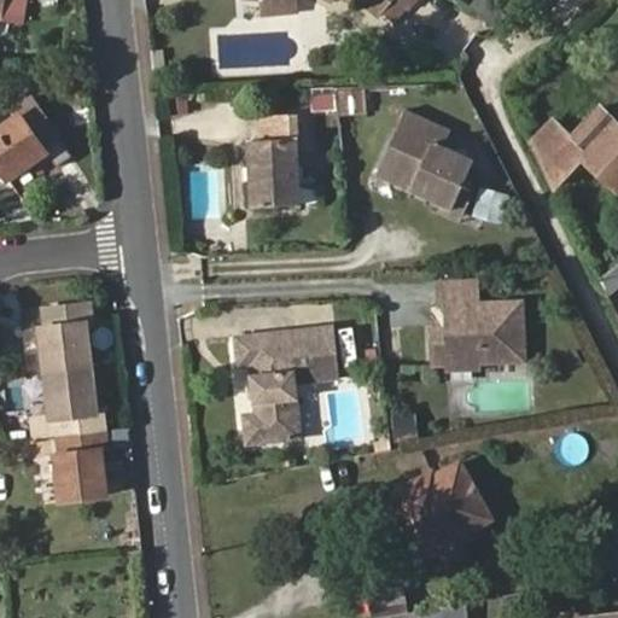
[(0,21),(17,25),(22,0),(3,0),(0,18),(0,21)]
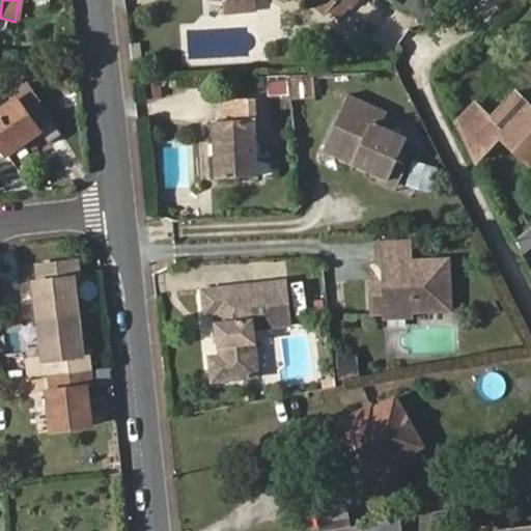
[(253,11),(252,0),(203,0),(204,15),(253,11)]
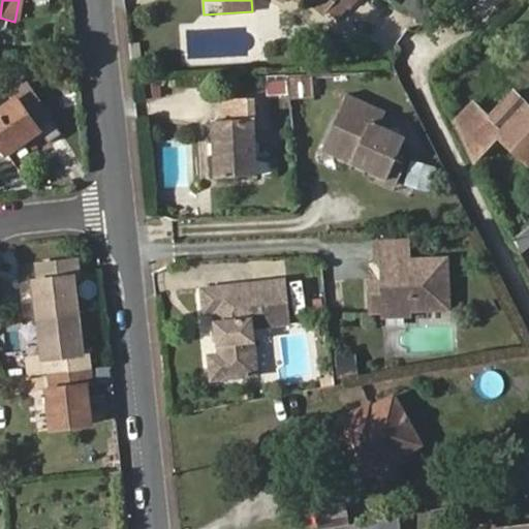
[(277,0),(284,3),(286,0),(292,0),(299,3),(300,0),(303,0),(320,16),(324,11),(334,0),(277,0)]
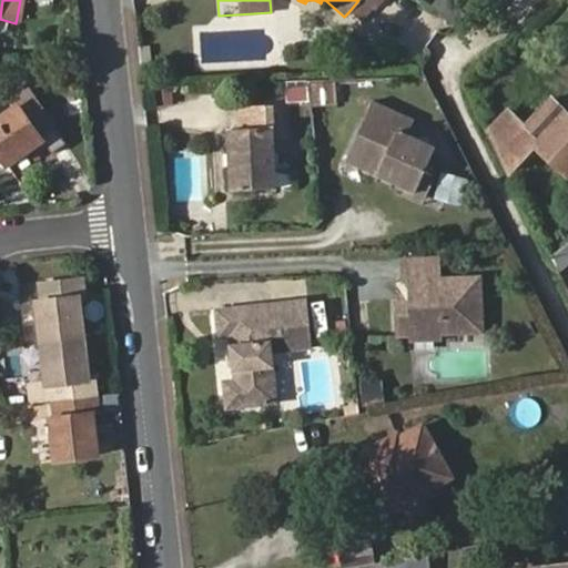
[(371,10),(378,0),(358,0),(348,12),(358,21),(369,9),(371,10)]
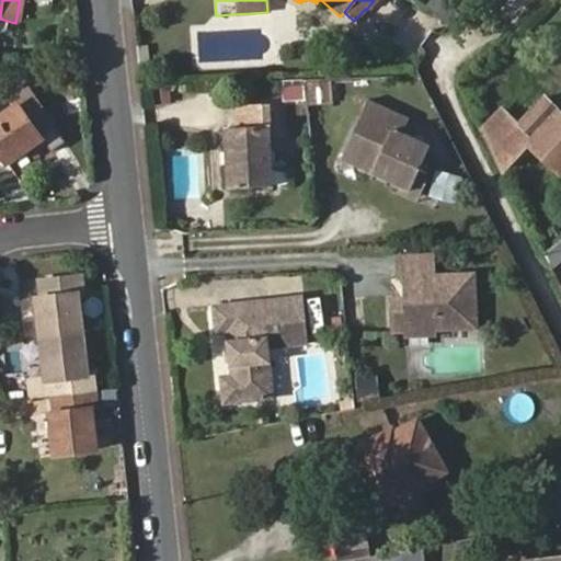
[(443,0),(428,0),(425,6),(448,26),(459,14),(443,0)]
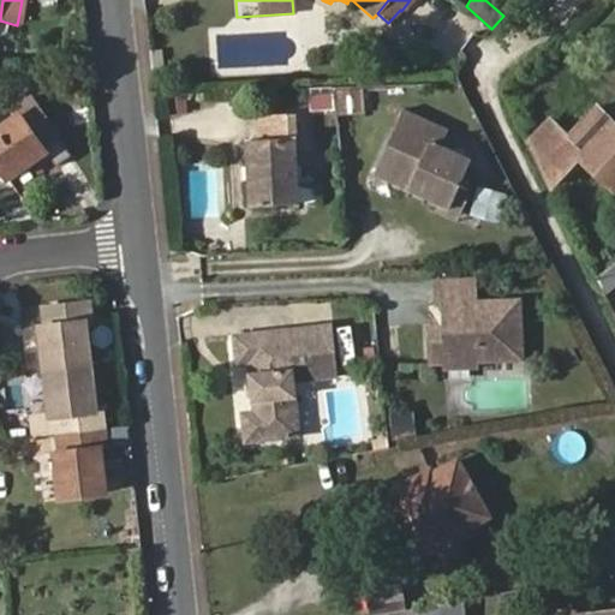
[(365,89),(339,87),(336,112),(363,114),(365,89)]
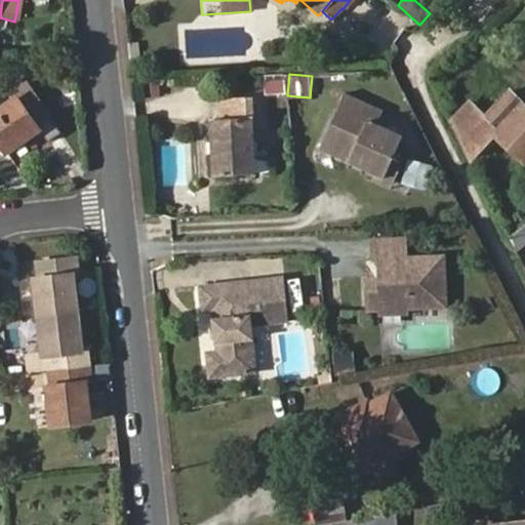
[(445,110),(450,120),(468,101),(486,113),(507,89),(494,78),(482,87),(474,80),(445,110)]
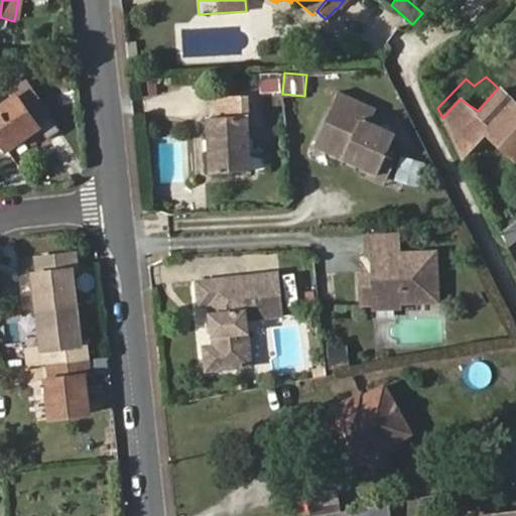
[(278,89),(278,78),(260,79),(260,90),(278,89)]
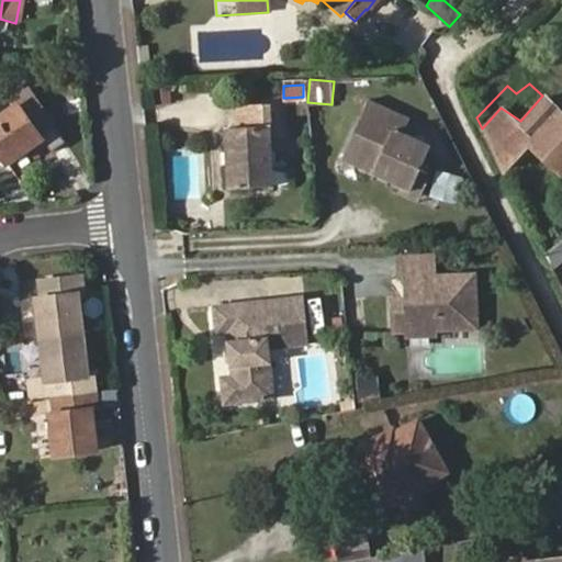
[(17,104),(0,115),(0,149),(9,163),(42,138),(58,159),(72,149),(30,89),(14,100),(17,104)]
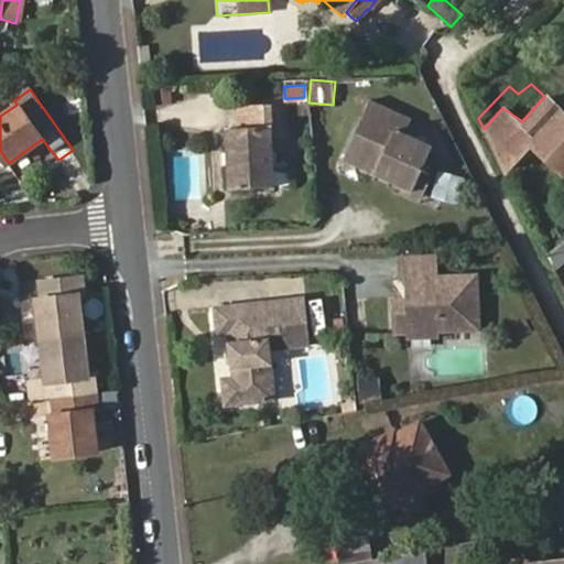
[(169,89),(152,90),(152,104),(169,102),(169,89)]
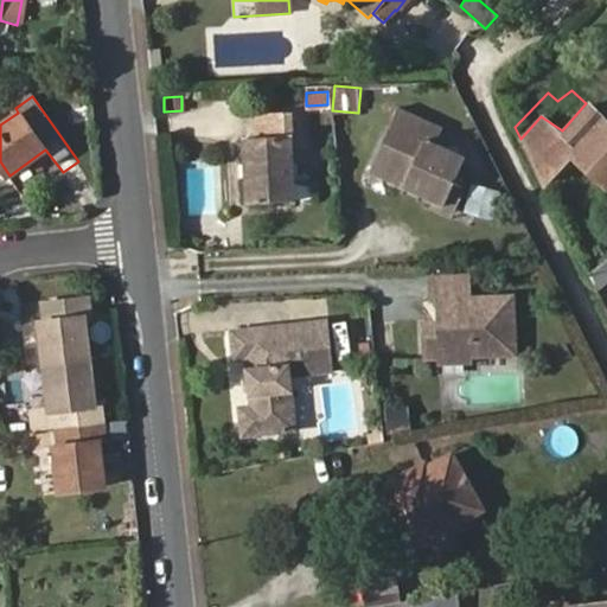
[(541,116),(521,139),(542,183),(569,154),(606,189),(606,122),(586,103),(562,131),(541,116)]
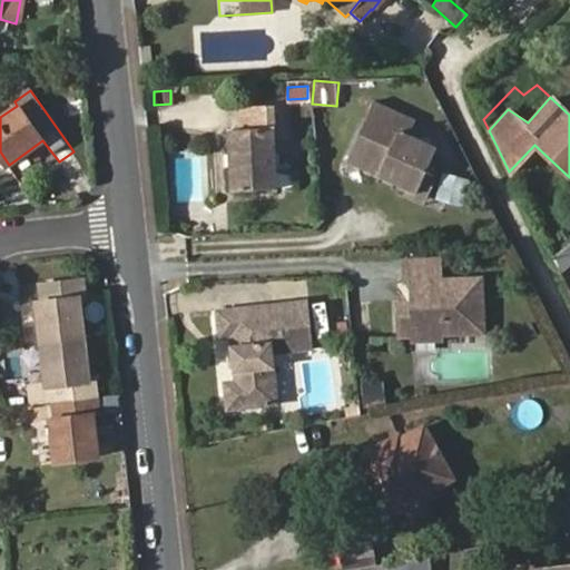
[(365,112),(405,131),(412,118),(371,99),(365,112)]
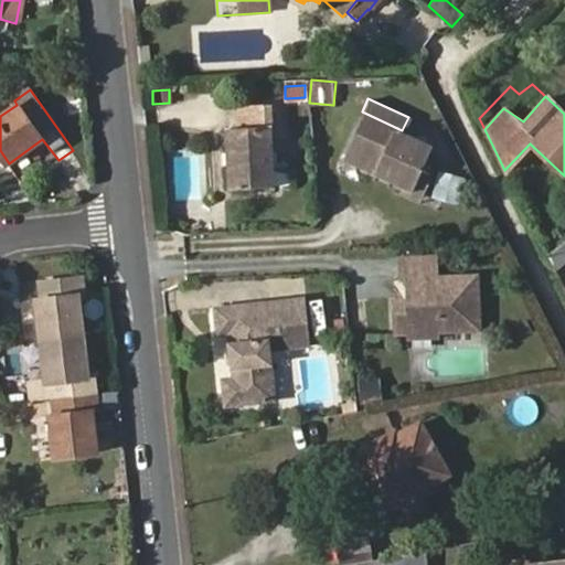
[(273,169),(272,153),(268,105),(237,107),(238,128),(225,129),(230,190),(274,188),(273,169)]
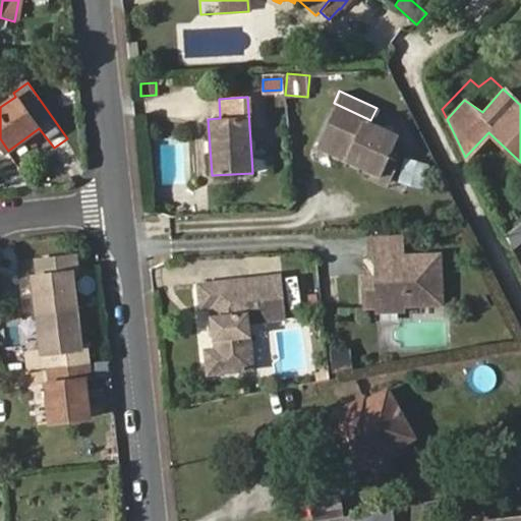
[(398,132),(370,120),(334,103),(314,146),(346,161),(349,154),(362,160),(359,167),(369,172),(389,180),(400,157),(389,152),(398,132)]
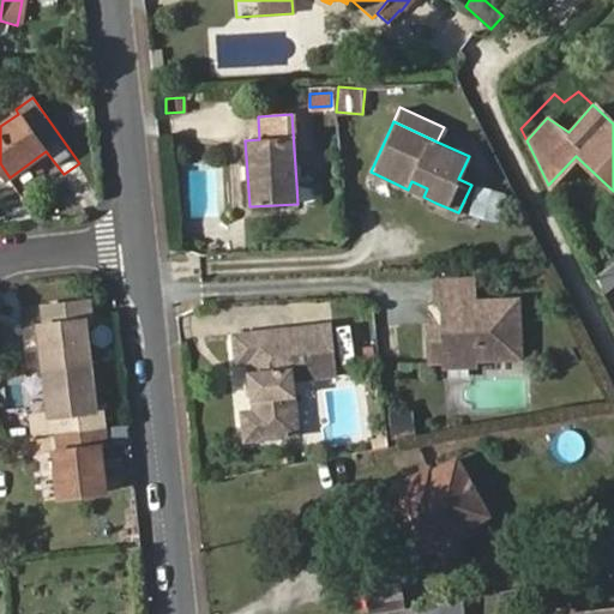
[(408,190),(423,197),(427,188),(411,181),(408,190)]
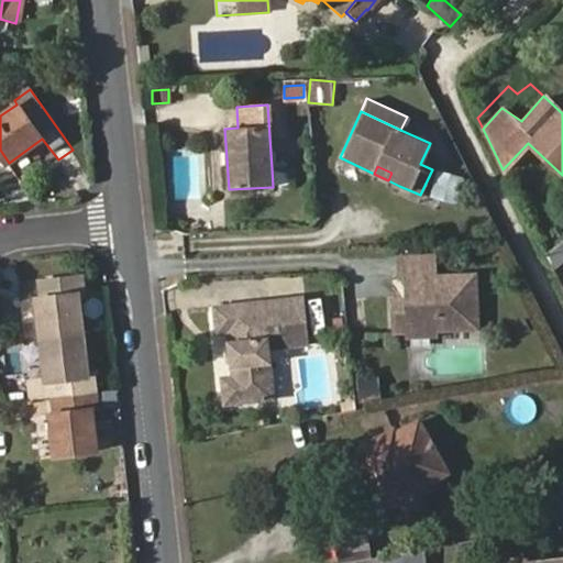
[(428,194),(454,206),(466,178),(441,167),(428,194)]
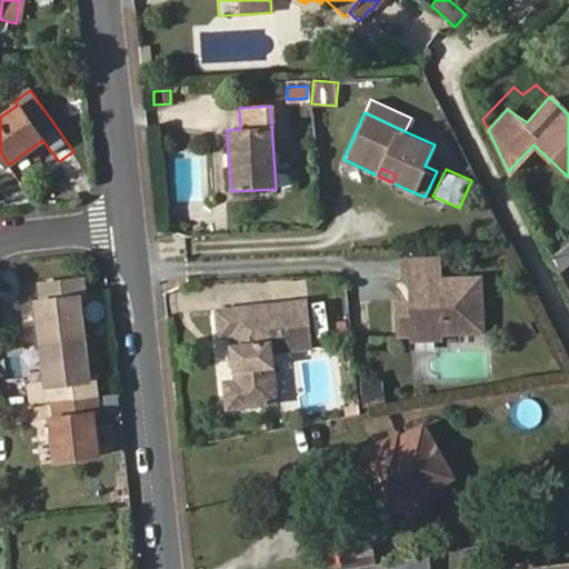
[(421,205),(425,197),(403,188),(400,196),(421,205)]
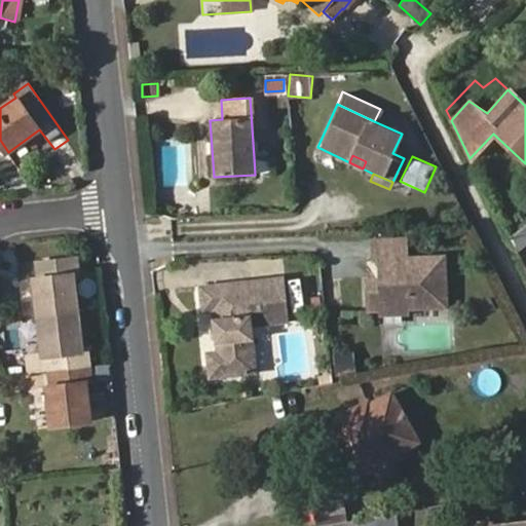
[(525,246),(525,225),(510,238),(518,253),(525,246)]
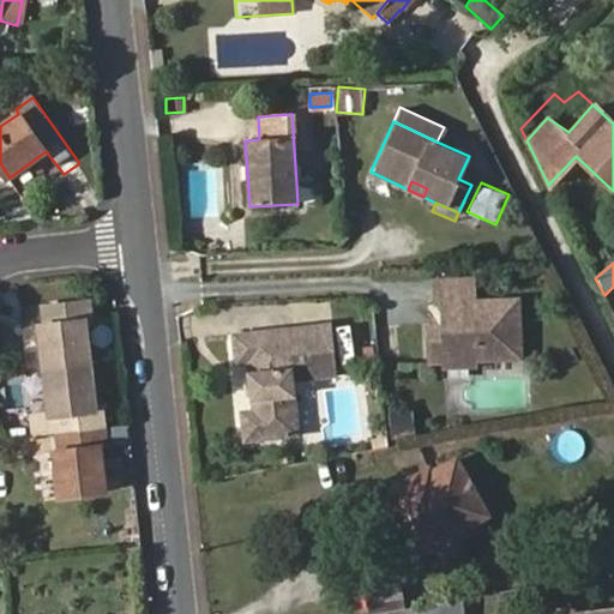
[(446,360),(475,359),(519,356),(517,299),(474,300),(473,278),(437,281),(438,308),(444,308),(445,327),(445,335),(432,335),(434,360),(446,360)]
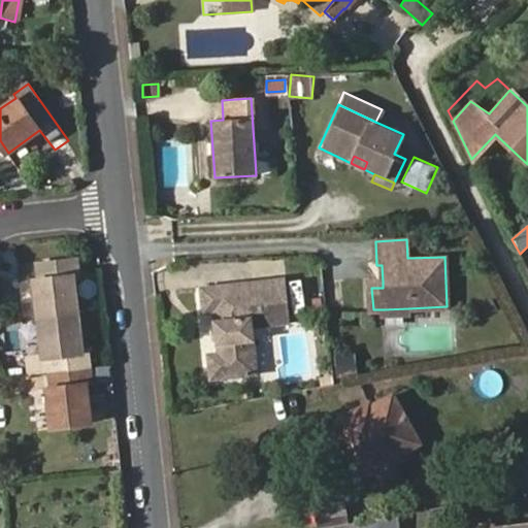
[(39,319),(78,315),(74,276),(79,276),(78,259),(38,265),(40,279),(35,279),(39,319)]
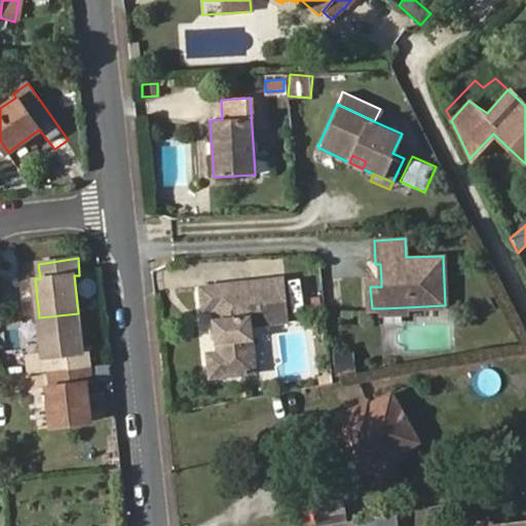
[(247,288),(283,285),(283,278),(246,283),(247,288)]
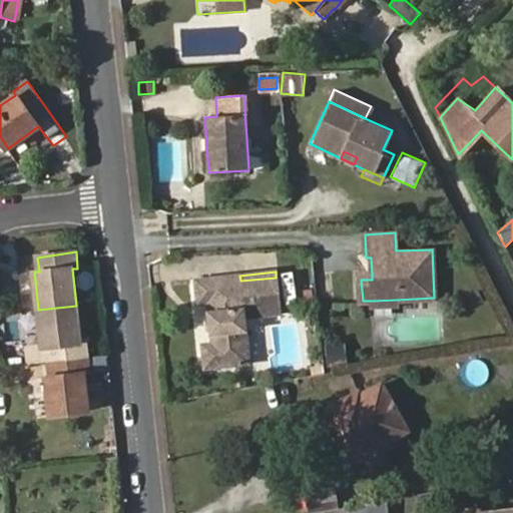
[(280,316),(276,278),(240,281),(239,276),(195,279),(197,305),(206,304),(207,314),(209,329),(210,343),(202,344),(203,369),(247,364),(243,319),(280,316)]
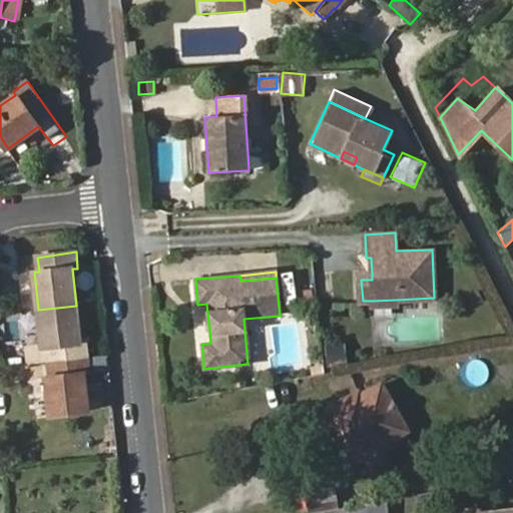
[(398,306),(397,300),(373,301),(373,308),(377,311),(391,310),(398,306)]
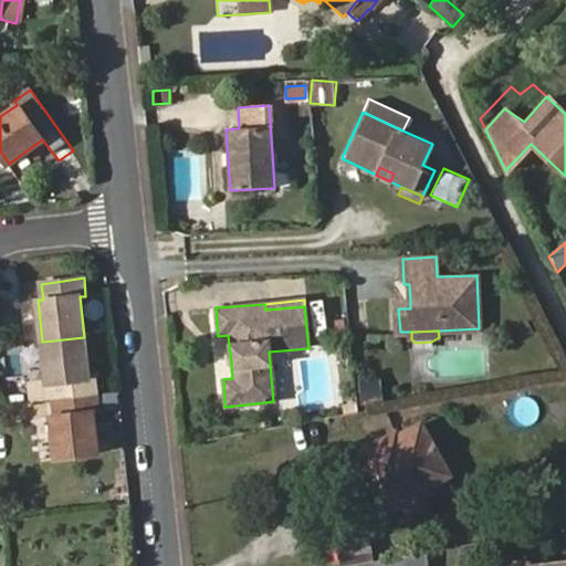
[(90,375),(85,337),(84,337),(42,342),(46,384),(38,384),(39,401),(54,399),(96,394),(95,376),(90,375)]
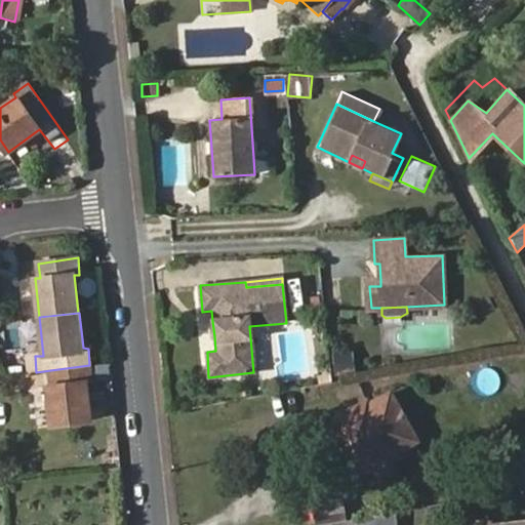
[(352,351),(332,353),(335,374),(355,371),(352,351)]
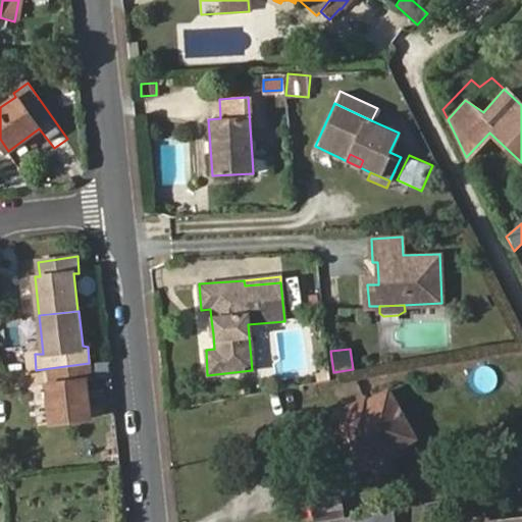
[(91,379),(89,363),(50,368),(52,383),(46,384),(50,422),(90,418),(85,379),(91,379)]
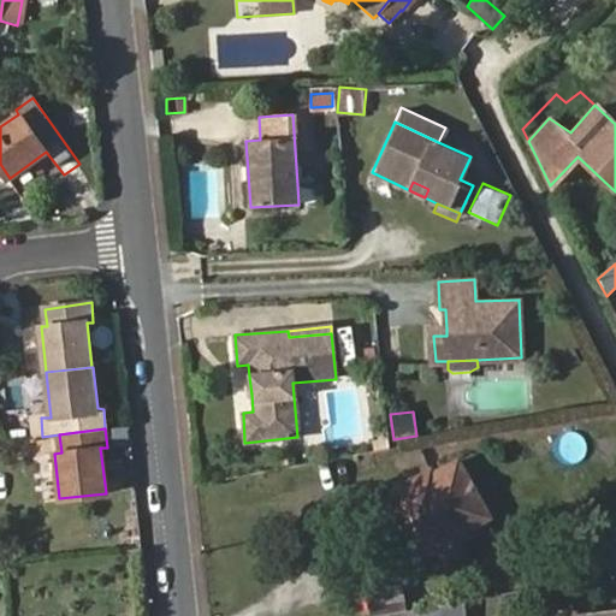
[(430,539),(420,545),(425,554),(434,549),(445,568),(478,550),(467,531),(490,517),(458,460),(434,471),(431,466),(389,490),(396,503),(406,498),(430,539)]
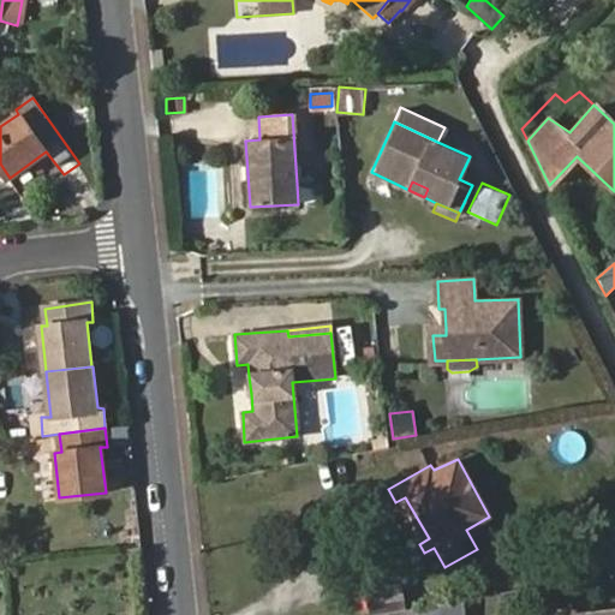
[(395,502),(419,544),(429,538),(405,497),(395,502)]
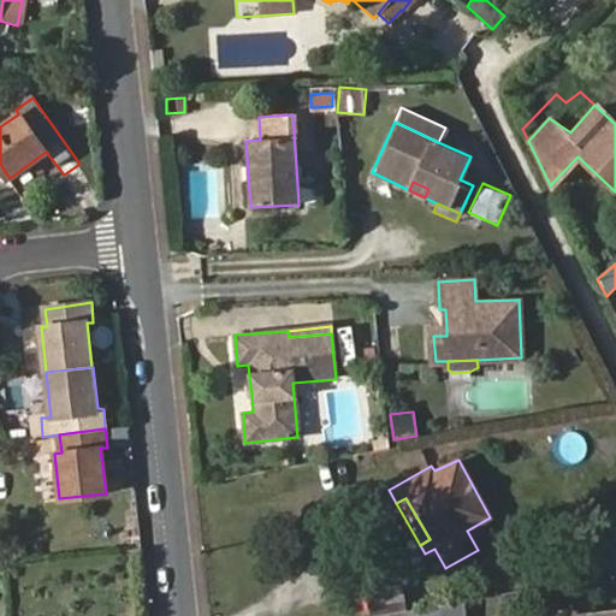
[(124,543),(125,552),(125,560),(131,558),(142,557),(140,542),(136,542),(124,543)]
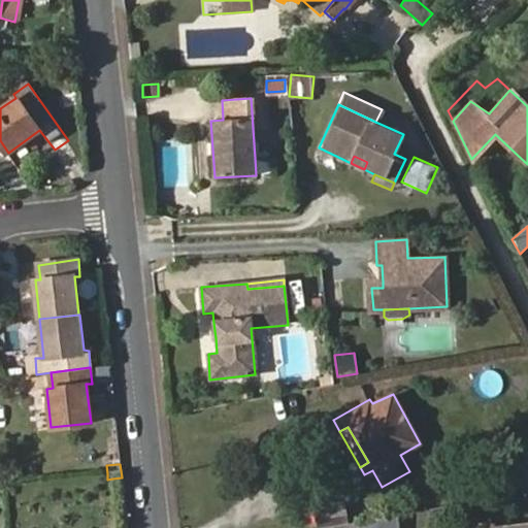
[(348,523),(344,504),(317,509),(320,527),(348,523)]
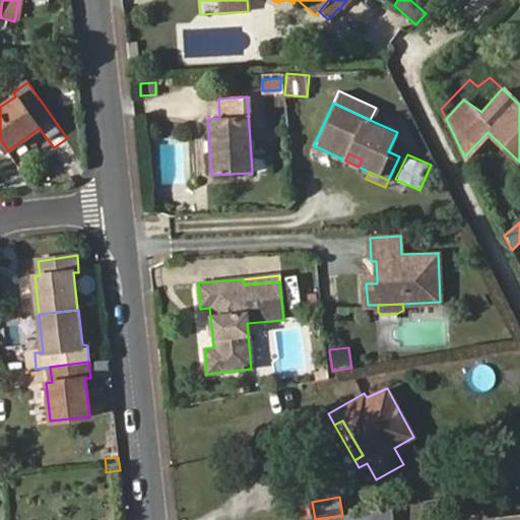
[(398,519),(395,505),(358,512),(359,519),(398,519)]
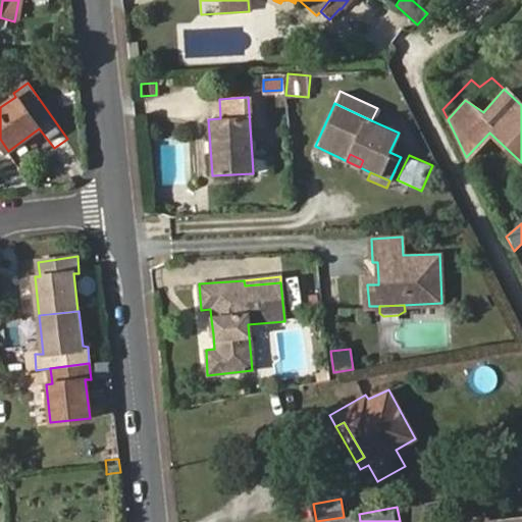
All buildings are outlined.
